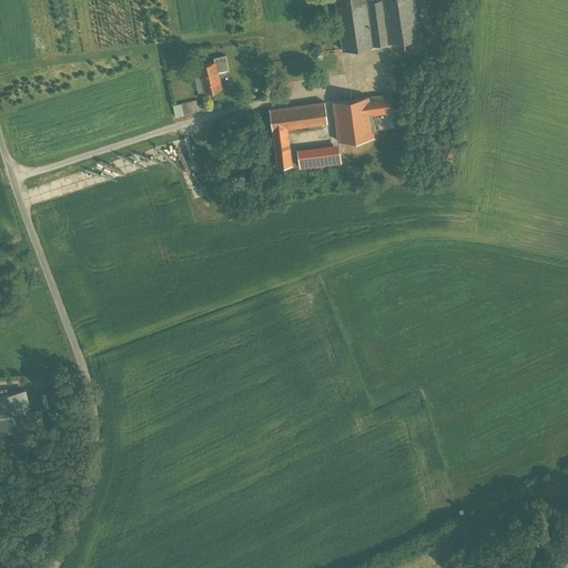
[(366,0),(334,0),(342,50),(374,46),(367,1),(366,0)]
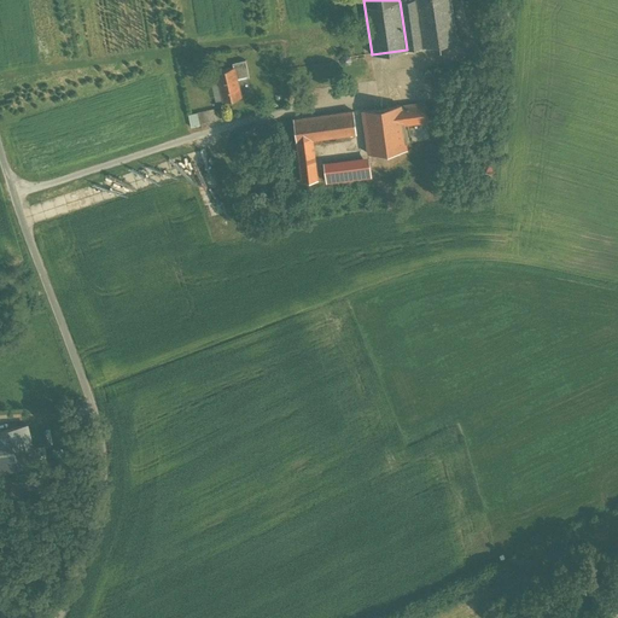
[(415,0),(404,0),(400,1),(407,50),(423,47),(415,0)]
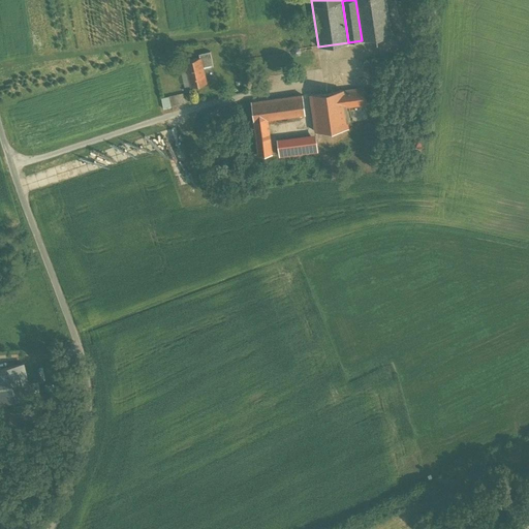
[(386,0),(355,0),(362,40),(391,35),(386,0)]
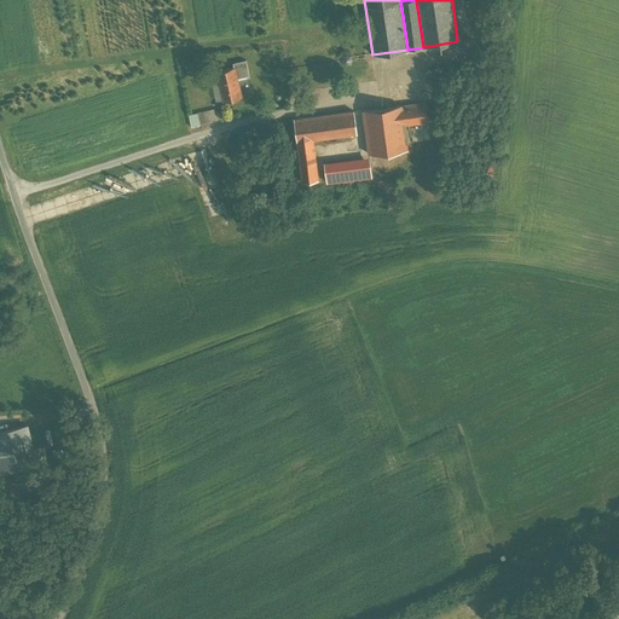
[(246,61),(232,63),(233,68),(235,67),(237,80),(249,77),(246,61)]
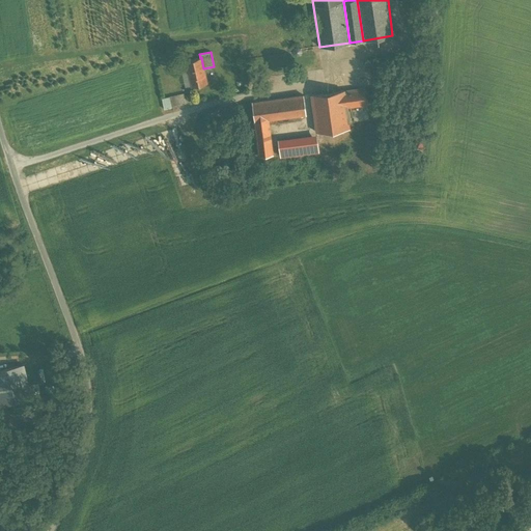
[(200,58),(186,61),(192,87),(207,83),(203,68),(201,57),(200,58)]
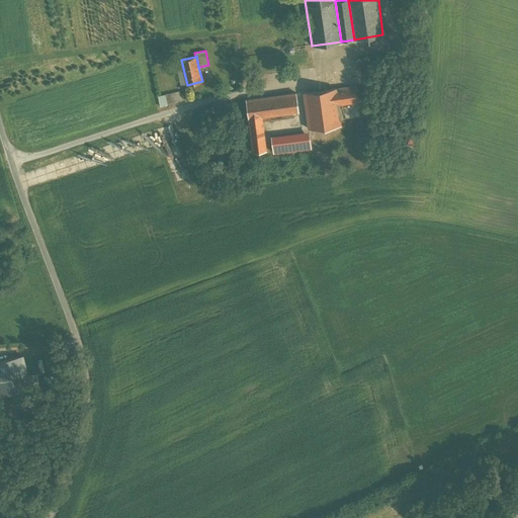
[(335,88),(305,92),(310,130),(341,125),(338,104),(358,102),(356,86),(335,88)]
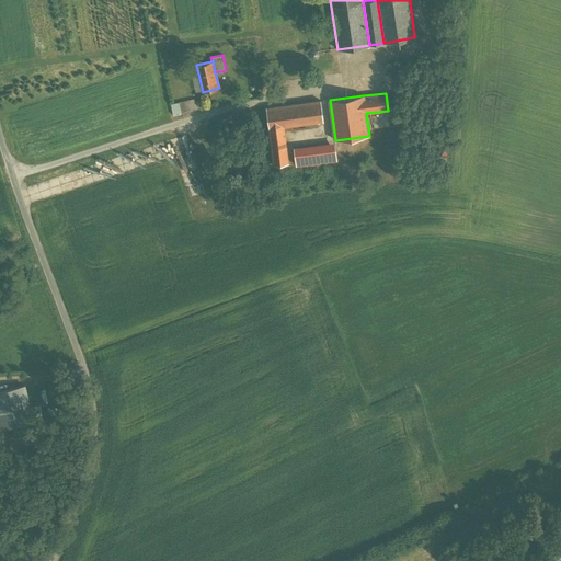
[(321,101),(266,109),(274,165),(288,163),(284,126),(323,121),(321,101)]
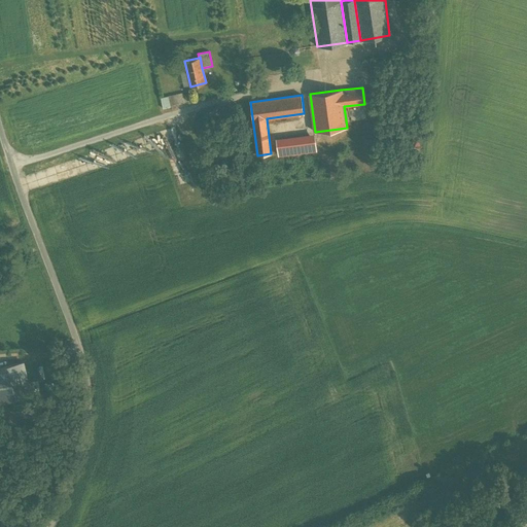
[(171,96),(163,97),(165,108),(172,107),(171,96)]
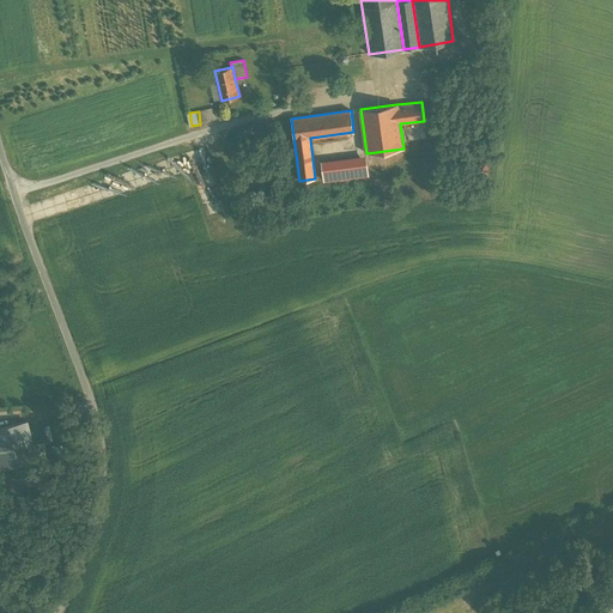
[(483,156),(478,168),(489,173),(493,159),(483,156)]
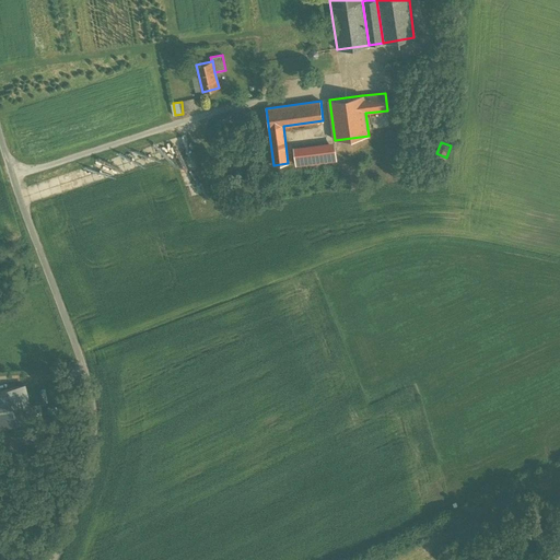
[(335,149),(294,151),(295,163),(336,160),(335,149)]
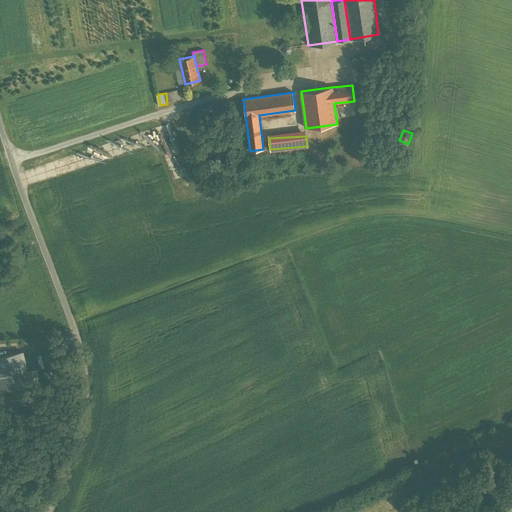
[(22,352),(0,357),(0,390),(0,391),(30,384),(22,352)]
